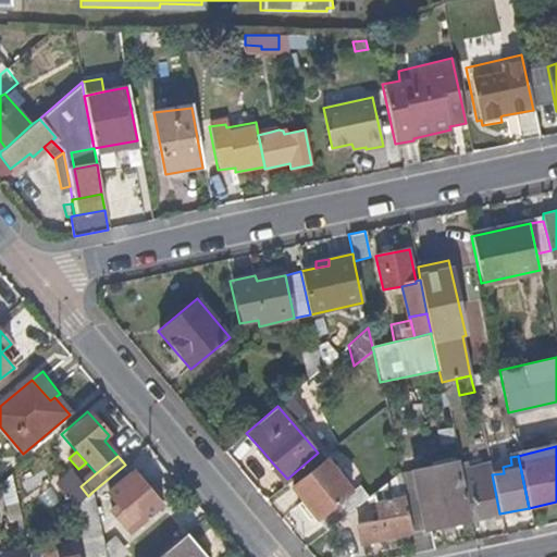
[(287,479),(272,462),(268,466),(282,482),(287,479)]
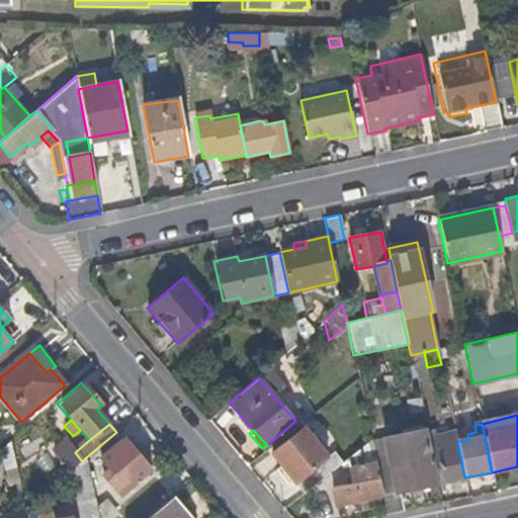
[(434,484),(422,430),(383,438),(395,493),(399,492),(434,484)]
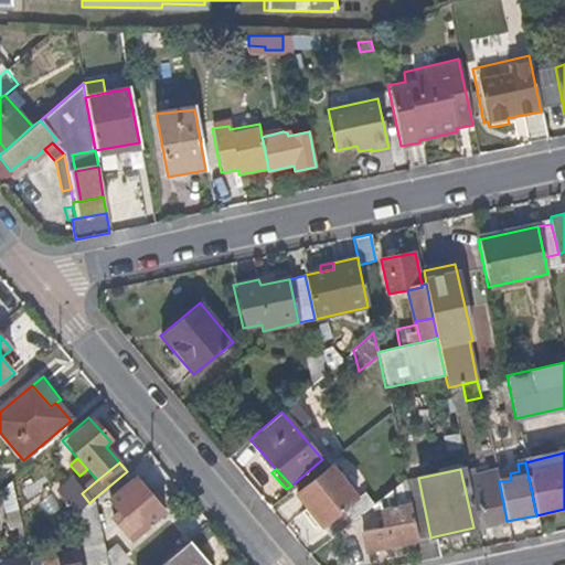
[(332,541),(374,505),(365,496),(359,502),(331,470),(297,500),(332,541)]
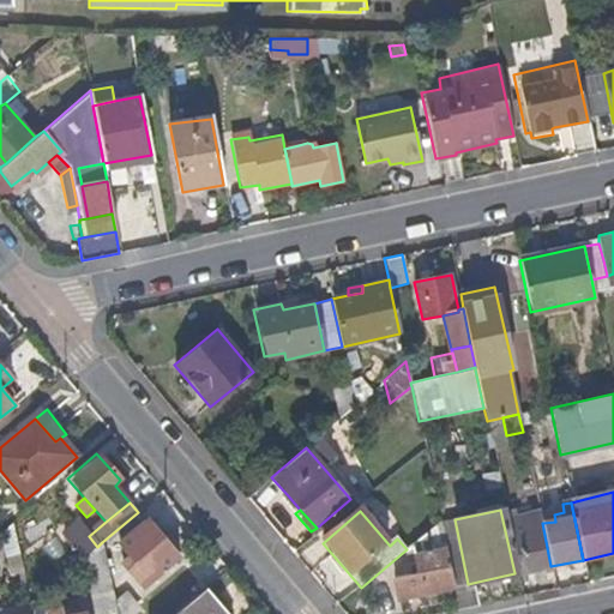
[(551,566),(542,523),(541,518),(534,519),(535,527),(525,528),(517,539),(524,572),(551,566)]
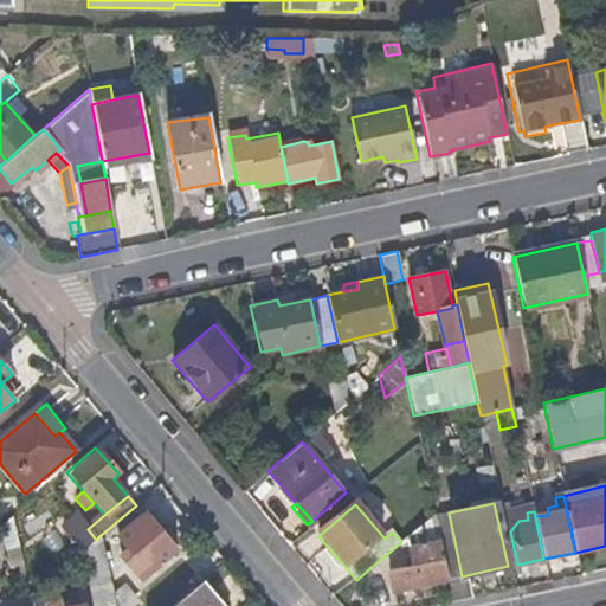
[(176,550),(146,513),(117,536),(128,549),(140,562),(148,574),(176,550)]
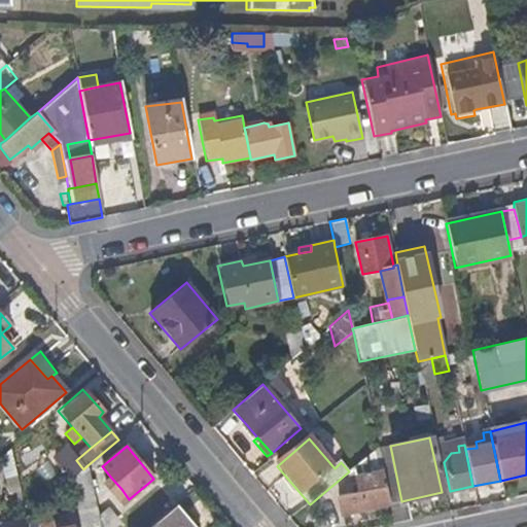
[(401,501),(390,446),(377,449),(382,471),(388,504),(392,524),(393,524),(409,521),(406,500),(401,501)]
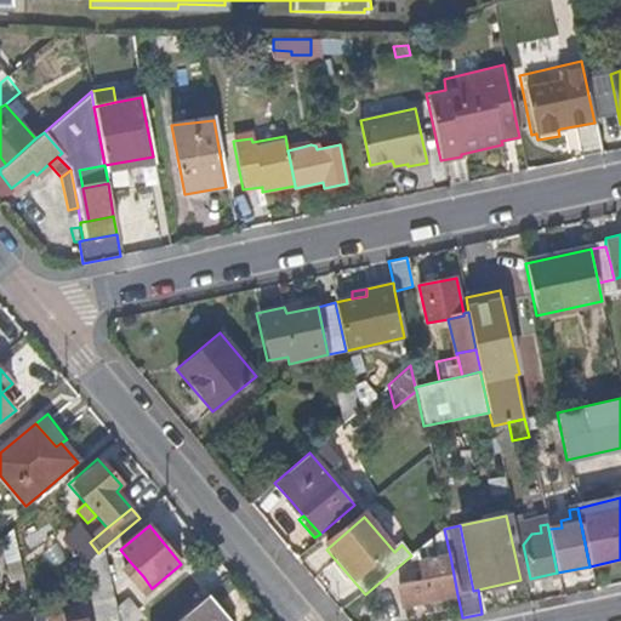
[(523,545),(531,534),(541,533),(540,525),(533,528),(514,531),(524,580),(530,579),(523,545)]
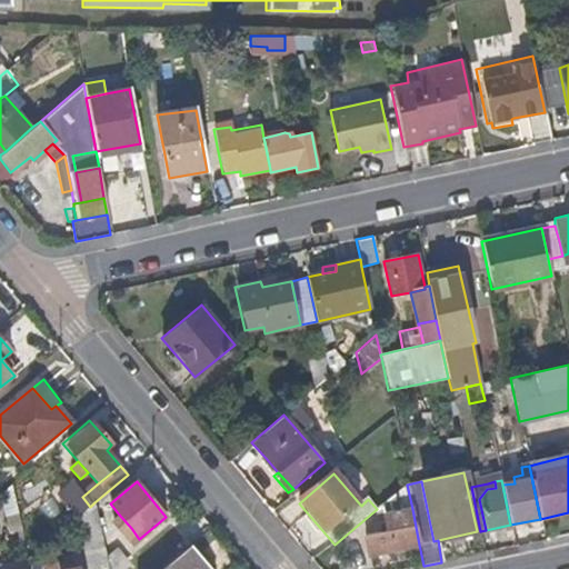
[(407,485),(407,483),(382,503),(382,505),(383,515),(412,509),(407,485)]
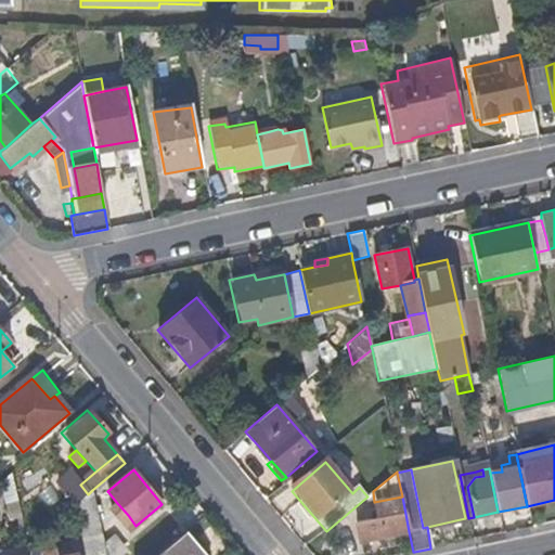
[(88,494),(80,485),(71,473),(57,483),(75,505),(88,494)]
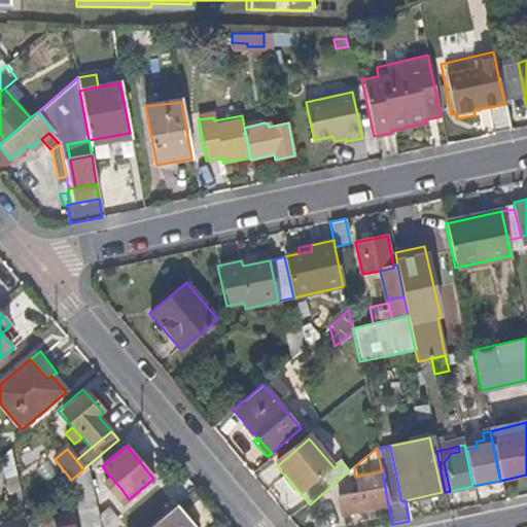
[(99,518),(88,465),(83,469),(71,480),(70,481),(85,521),(99,518)]
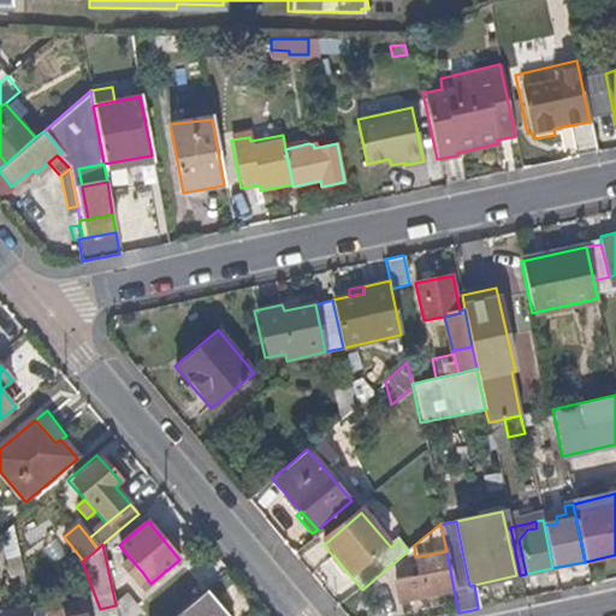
[(454,590),(446,551),(415,557),(418,574),(394,579),(398,600),(436,593),(454,590)]
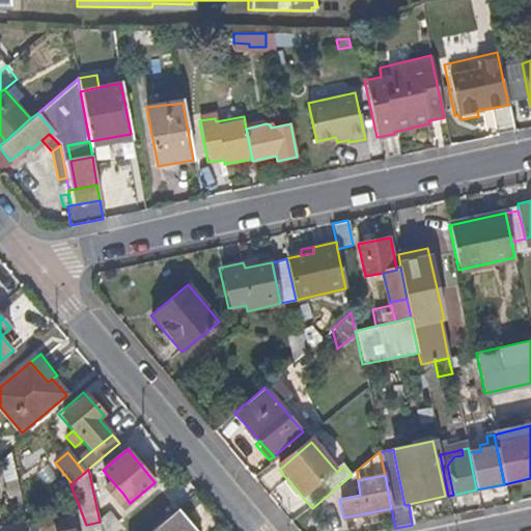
[(122,493),(112,481),(106,487),(115,499),(122,493)]
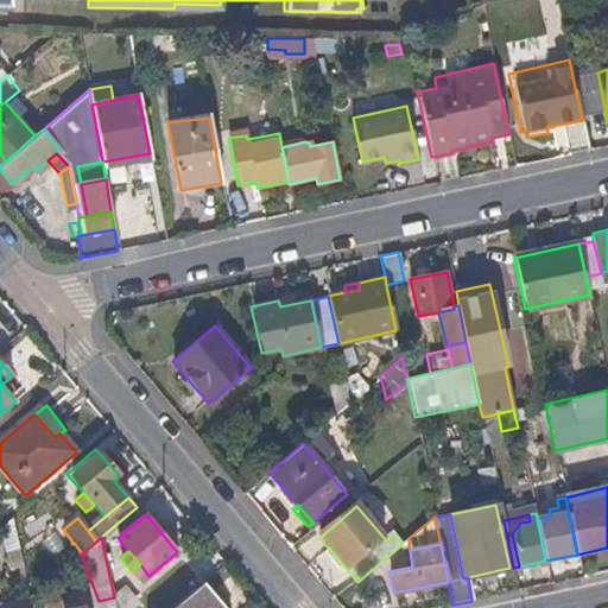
[(437,607),(453,605),(448,582),(430,586),(434,607),(437,607)]
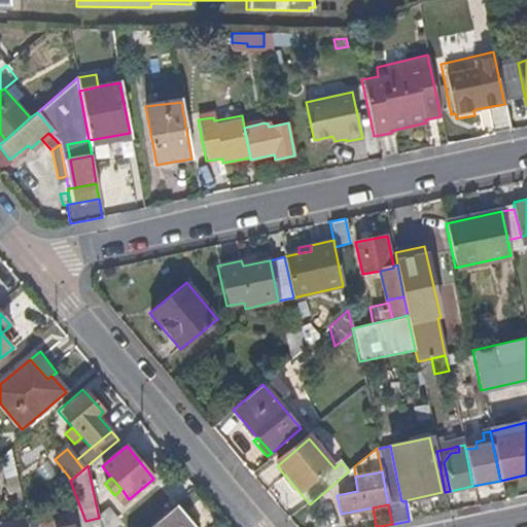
[(196,526),(178,505),(178,506),(152,526),(196,526)]
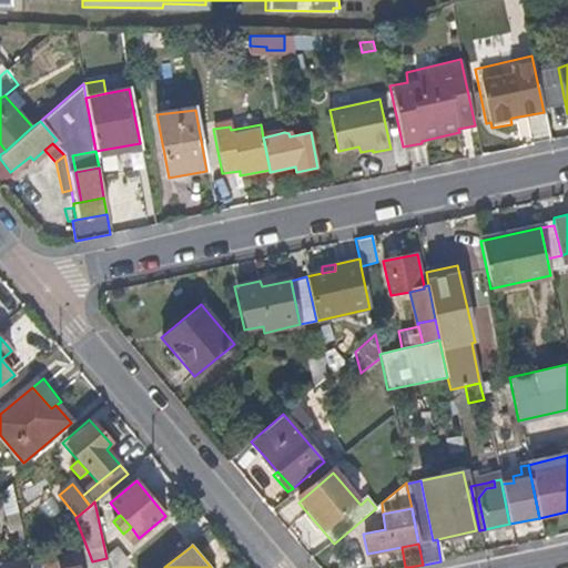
[(58,567),(57,565),(44,566),(43,560),(42,558),(38,550),(28,558),(29,567),(58,567)]
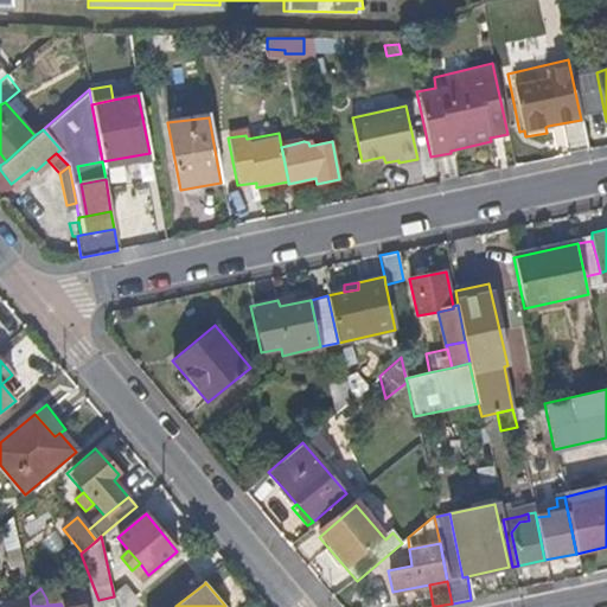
[(131,606),(135,605),(123,589),(114,596),(116,606),(131,606)]
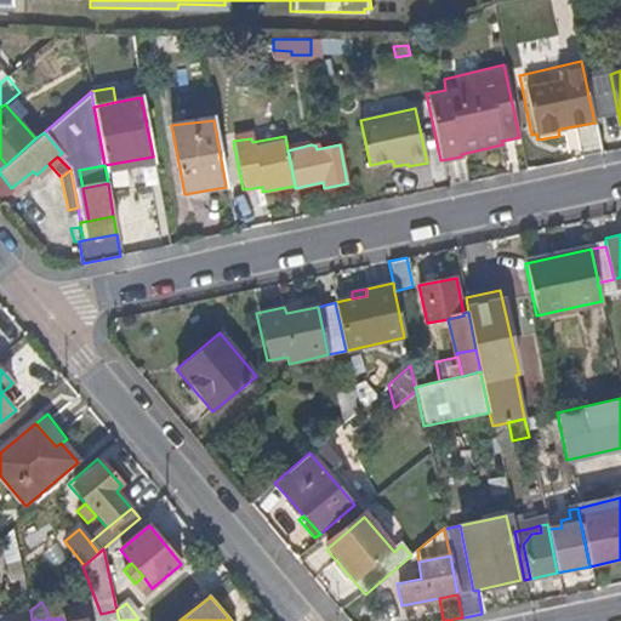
[(119,620),(117,610),(101,614),(97,614),(98,620),(119,620)]
